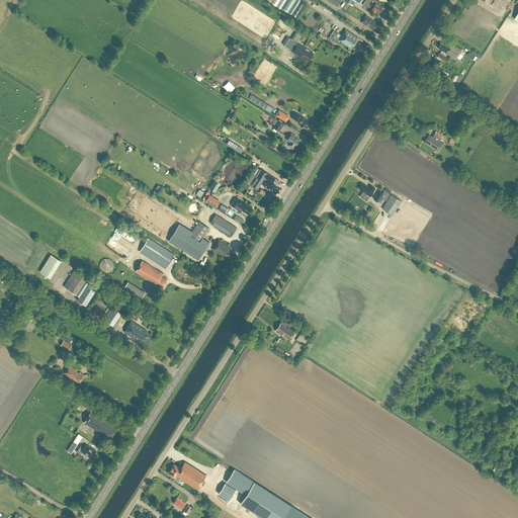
[(381,9),(382,7),(382,6),(378,4),(379,2),(376,0),(346,0),(352,4),(353,3),(354,0),(356,0),(365,5),(364,7),(369,10),(370,9),(374,11),(375,10),(378,12),(381,9)]
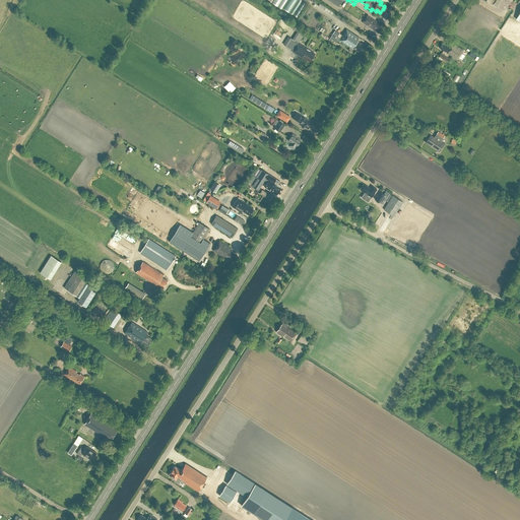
[(377,30),(381,23),(367,14),(362,22),(372,28),(372,27),(377,30)]
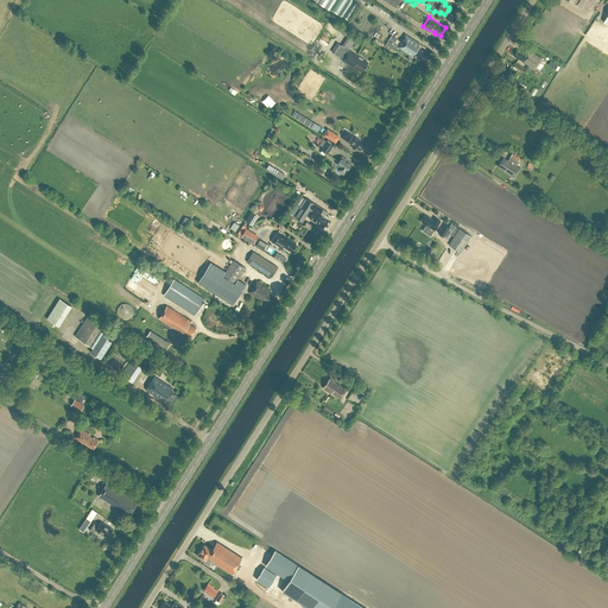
[(420,61),(425,52),(418,48),(420,43),(405,33),(397,46),(412,56),(420,61)]
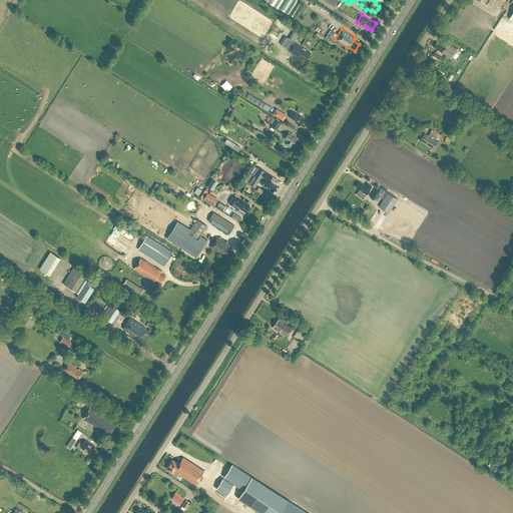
[(336,37),(329,32),(324,39),(332,45),(336,40),(334,39),(336,37)]
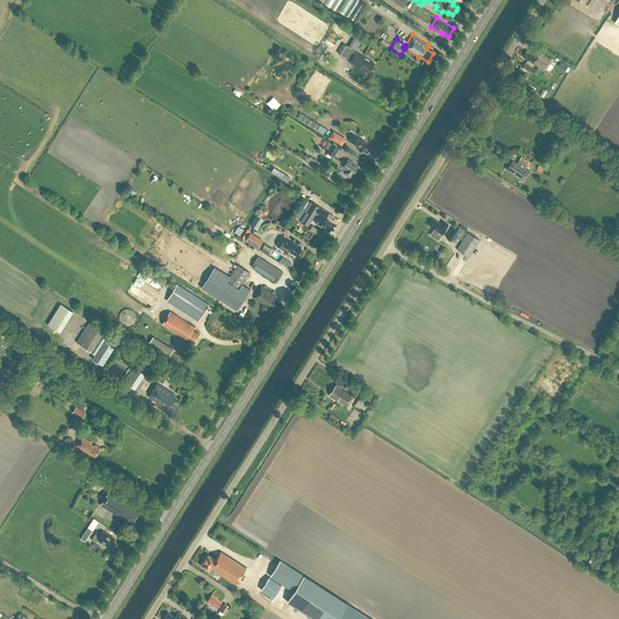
[(351,47),(348,46),(342,42),(341,46),(337,52),(345,56),(351,47)]
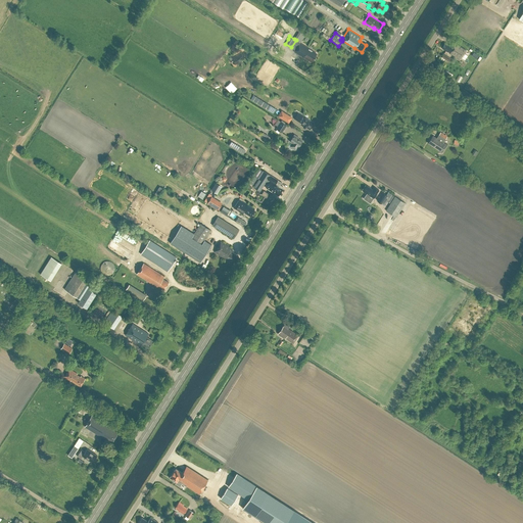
[(299,43),(296,40),(291,47),(294,50),(293,51),(311,61),(317,53),(299,42),(299,43)]
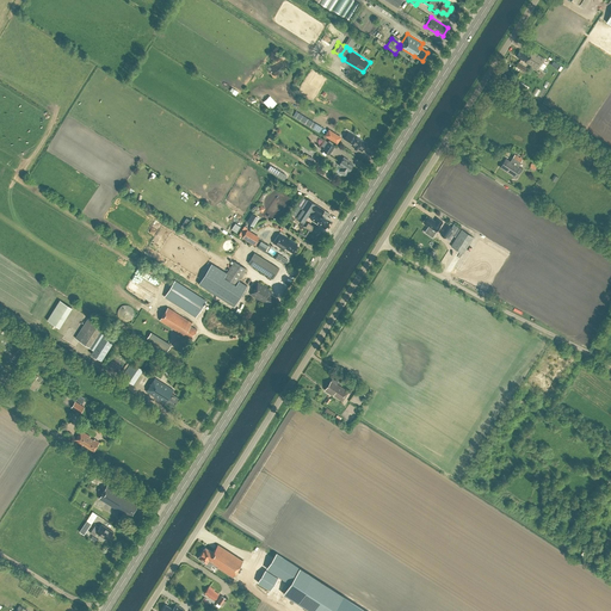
[(544,59),(530,49),(526,54),(520,49),(517,56),(537,69),(538,67),(543,69),(545,65),(542,62),(544,59)]
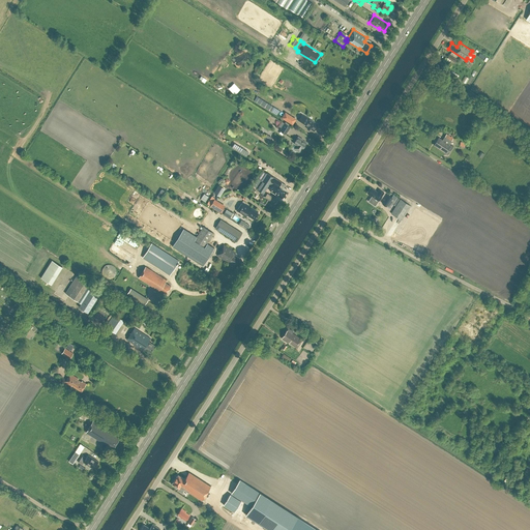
[(277,115),(280,110),(274,107),(271,112),(277,115)]
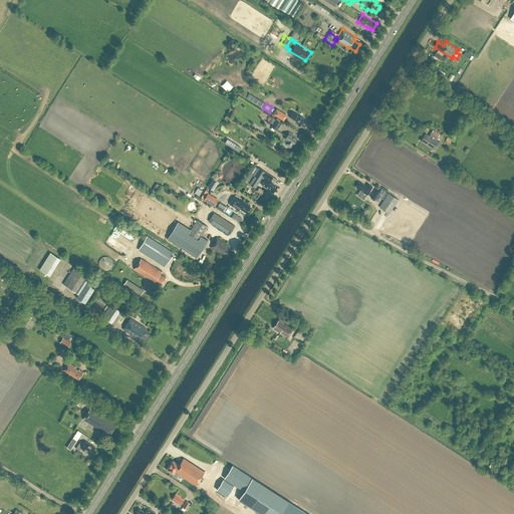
[(305,125),(308,120),(296,113),(293,119),(299,123),(304,127),(305,125)]
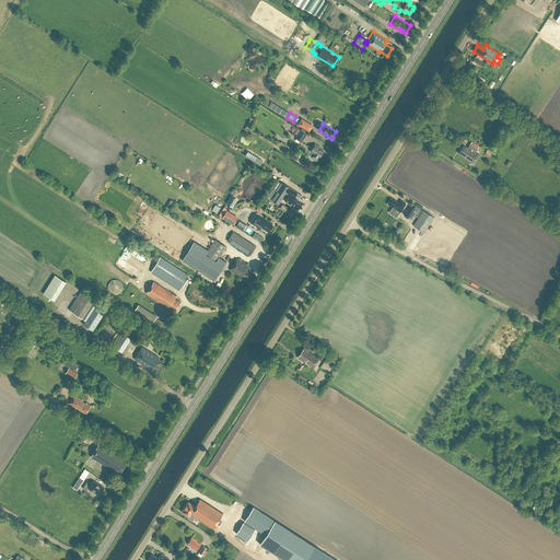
[(301,141),(305,135),(300,130),(295,138),(301,141)]
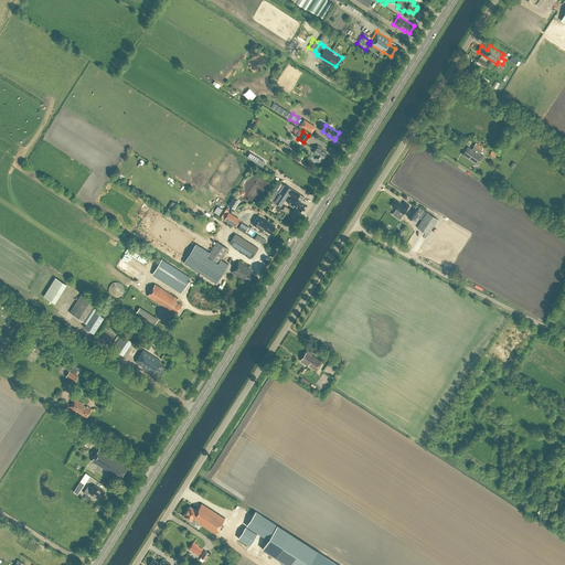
[(322,145),(332,148),(334,144),(327,141),(328,137),(322,136),(321,139),(323,139),(322,145)]
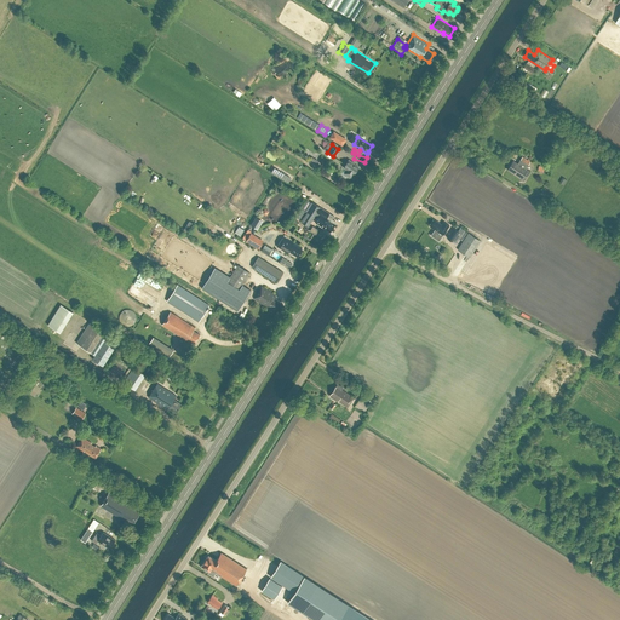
[(526,168),(530,161),(522,156),(518,164),(514,160),(507,170),(520,177),(520,178),(523,181),(529,171),(526,168)]
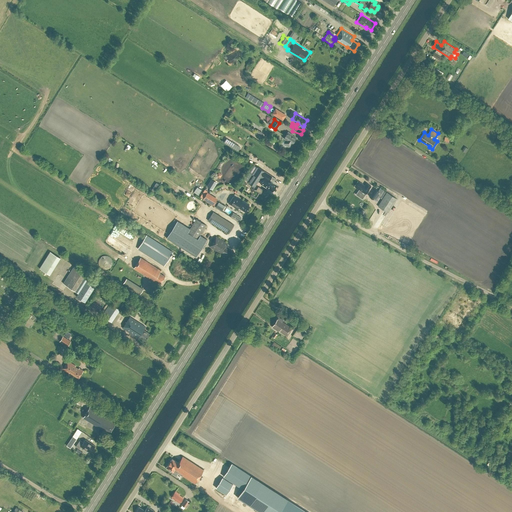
[(292,143),(296,137),(293,135),(293,134),(288,131),(283,138),(286,140),(284,143),(289,146),(291,143),(292,143)]
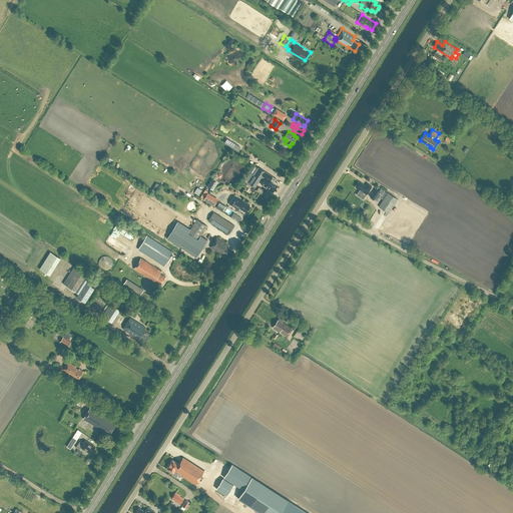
[(281,150),(286,146),(281,138),(275,142),(281,150)]
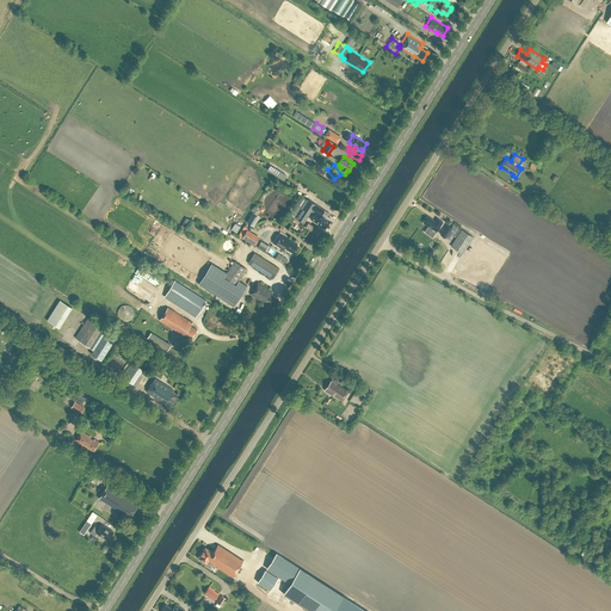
[(308,215),(312,217),(310,218),(325,228),(332,217),(327,215),(328,213),(315,203),(308,198),(300,213),(295,209),(291,214),(296,217),(303,222),(308,215)]
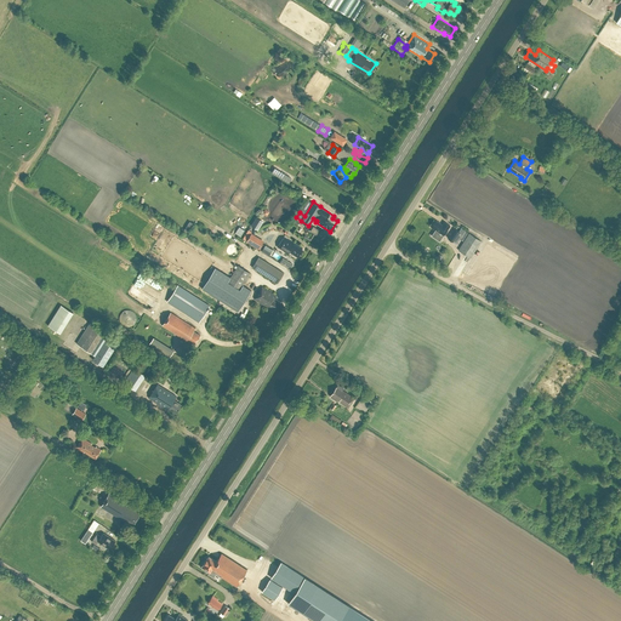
[(257,216),(251,226),(258,229),(263,221),(257,216)]
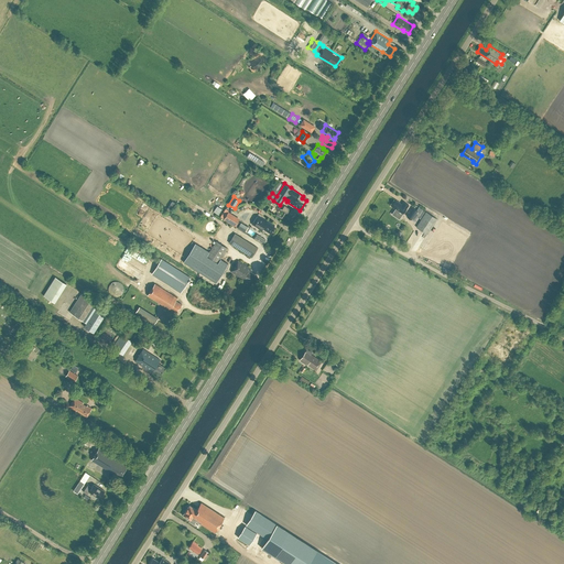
[(401,204),(396,199),(391,206),(402,214),(409,205),(403,201),(401,204)]
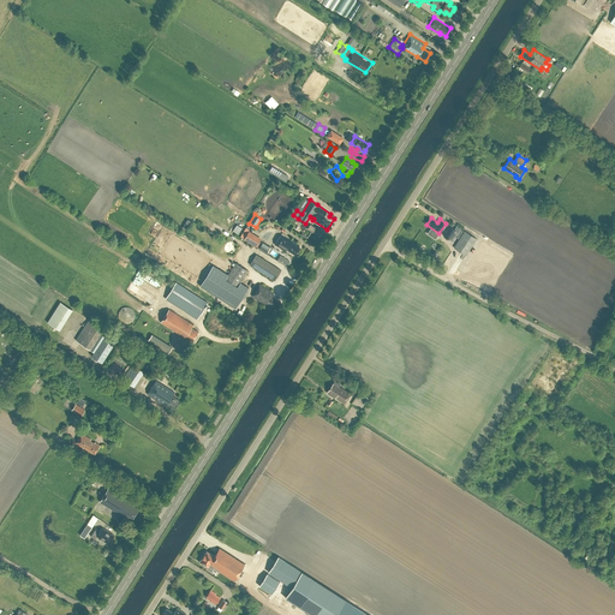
[(451,226),(445,236),(443,236),(452,242),(458,232),(455,230),(451,226)]
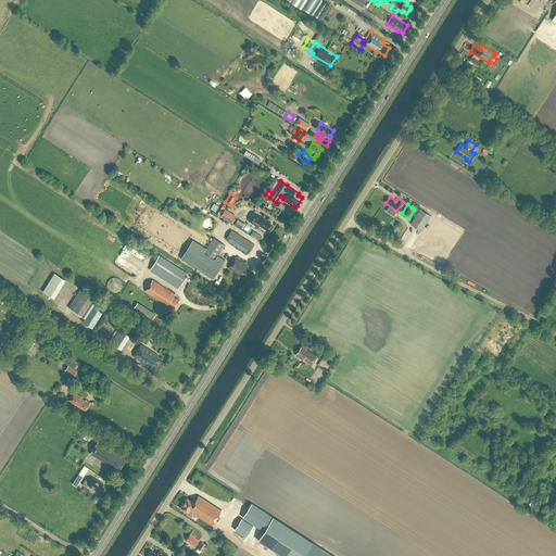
[(231,223),(236,215),(225,209),(219,216),(231,223)]
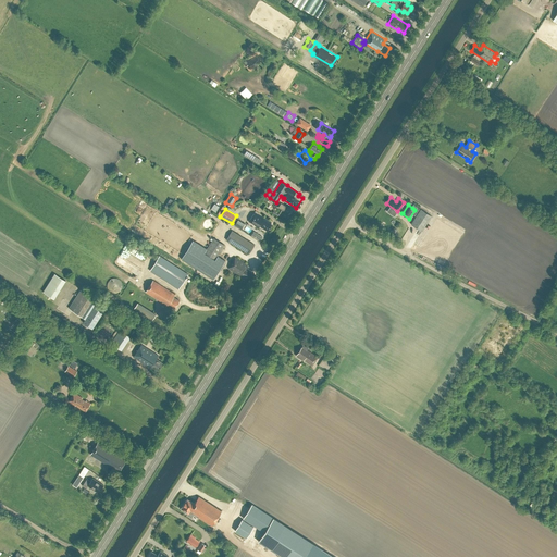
[(421,231),(431,217),(421,209),(411,224),(421,231)]
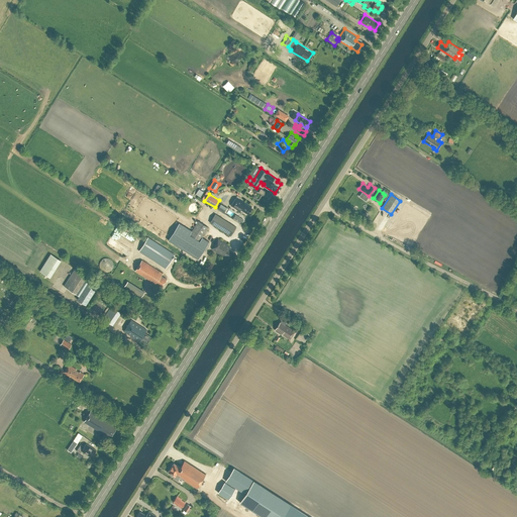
[(248,204),(236,196),(230,205),(240,211),(241,209),(247,214),(251,207),(251,205),(248,203),(248,204)]
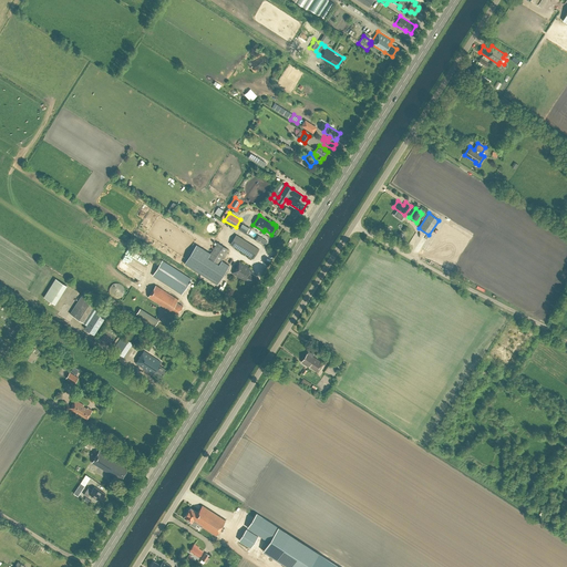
[(199,233),(207,229),(203,223),(196,226),(199,233)]
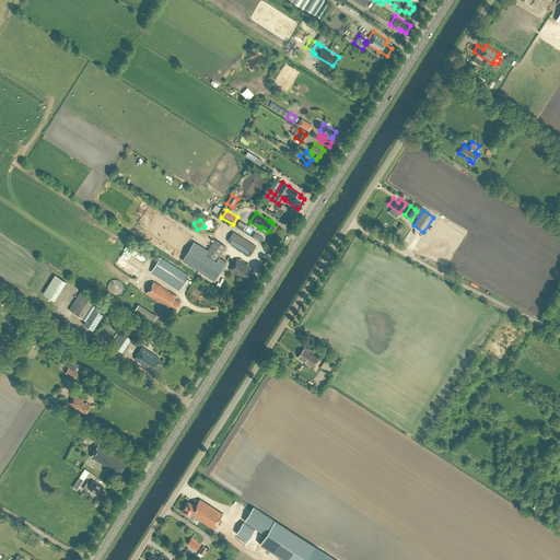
[(245,225),(238,221),(235,226),(242,231),(245,225)]
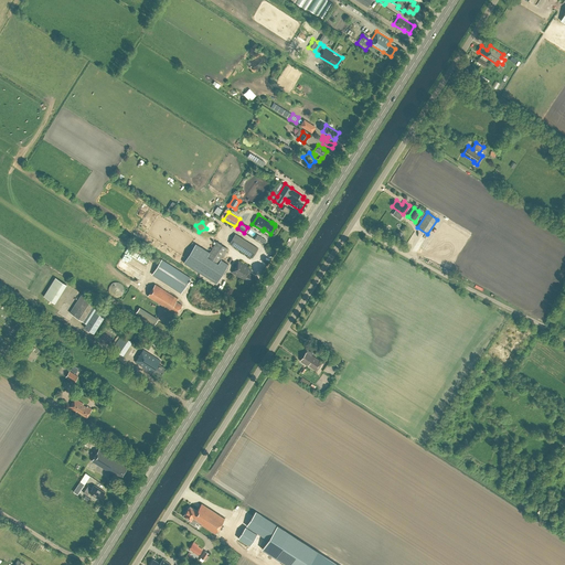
[(252,257),(258,247),(236,234),(230,243),(252,257)]
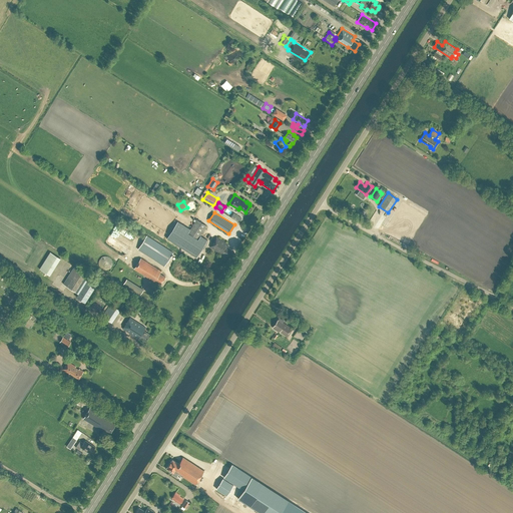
[(200,235),(206,225),(196,219),(190,228),(187,233),(188,233),(197,239),(198,239),(200,235)]
